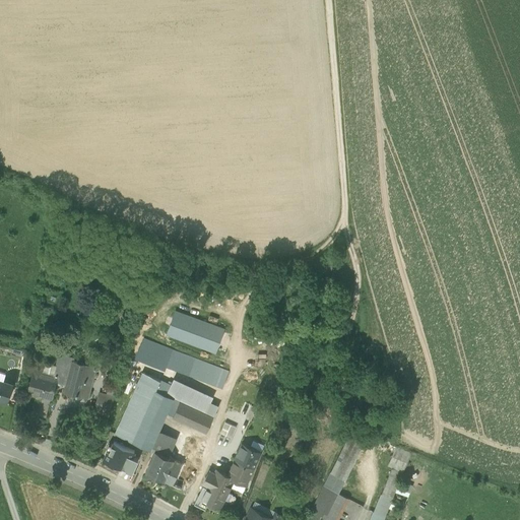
[(106,258),(93,254),(91,259),(104,264),(106,258)]
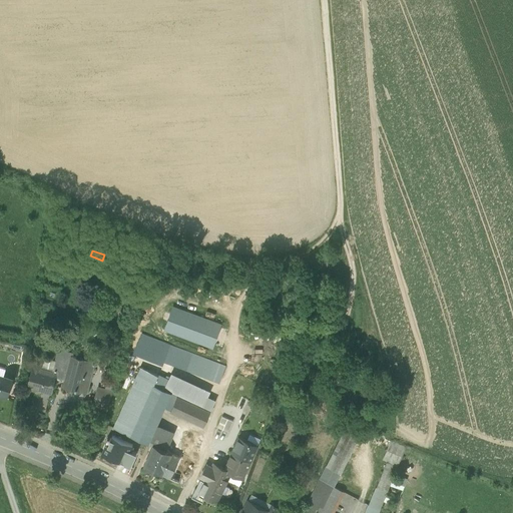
[(220,325),(172,307),(164,329),(212,347),(220,325)]
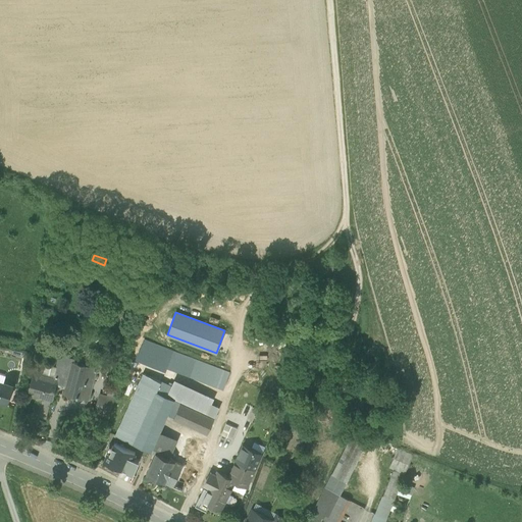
[(56,367),(45,365),(45,363),(36,361),(28,394),(41,398),(41,397),(50,400),(52,400),(56,383),(66,386),(72,363),(73,360),(59,356),(56,367)]
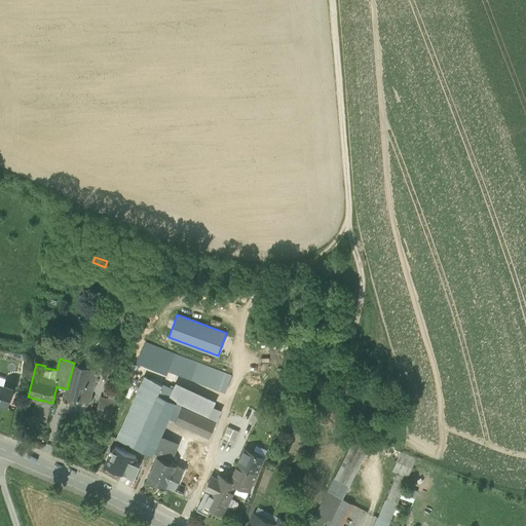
[(195,365),(180,360),(176,369),(191,375),(195,366),(195,365)]
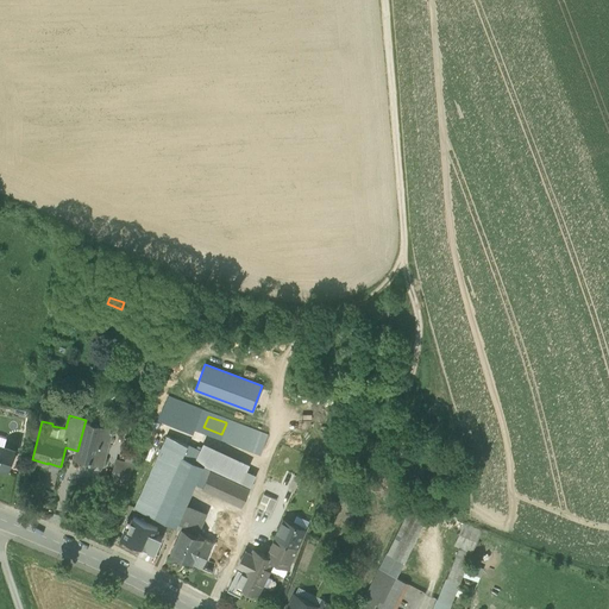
[(258,433),(226,421),(226,422),(226,424),(221,434),(253,446),(258,433)]
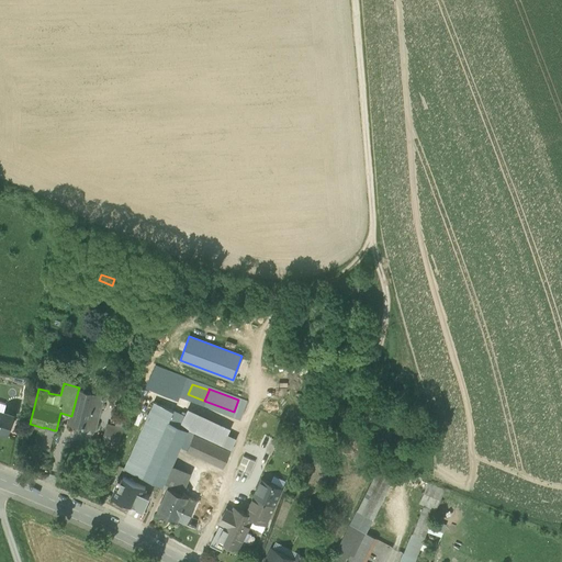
[(78,391),(71,416),(69,424),(94,430),(103,397),(78,391)]
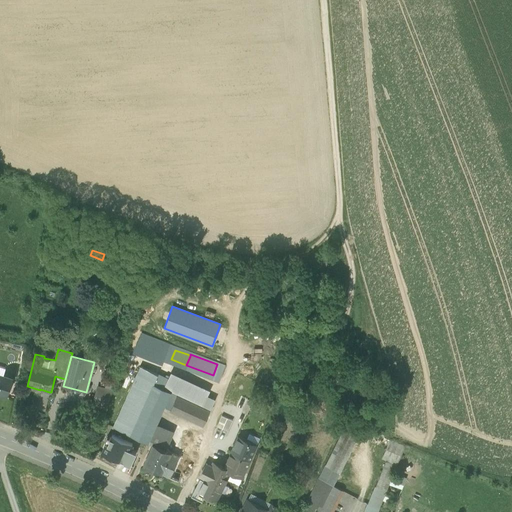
[(224,366),(217,364),(213,375),(220,377),(224,366)]
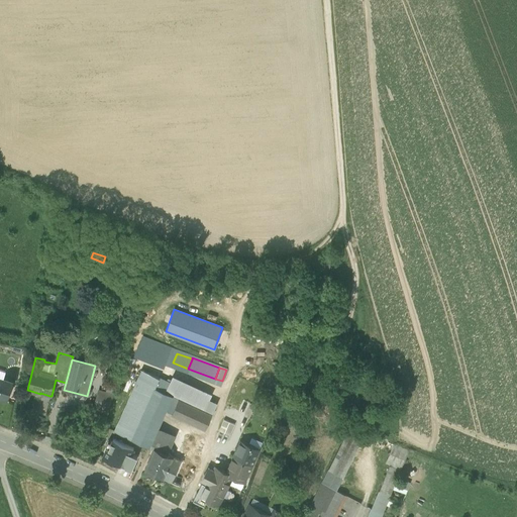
[(119,371),(113,369),(110,379),(111,379),(117,380),(119,371)]
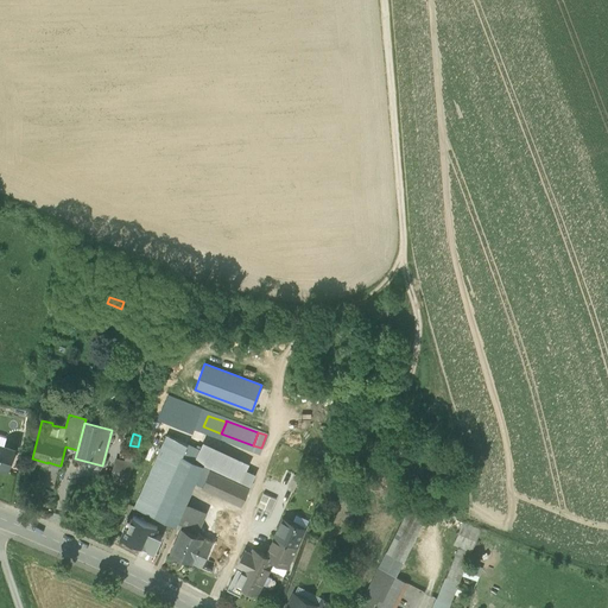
[(200,451),(168,436),(135,506),(156,514),(182,456),(194,462),(200,451)]
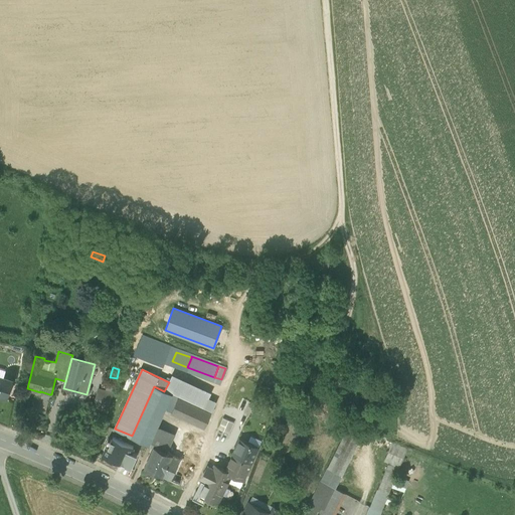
[(172,375),(169,382),(164,391),(170,394),(178,397),(211,412),(216,402),(209,398),(211,394),(172,375)]
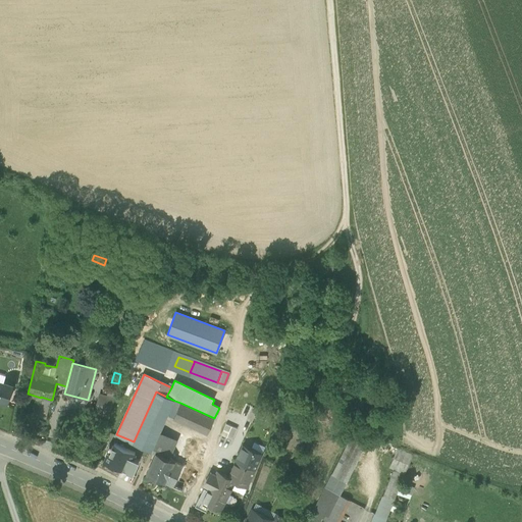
[(118,383),(112,382),(107,398),(113,400),(115,395),(118,383)]
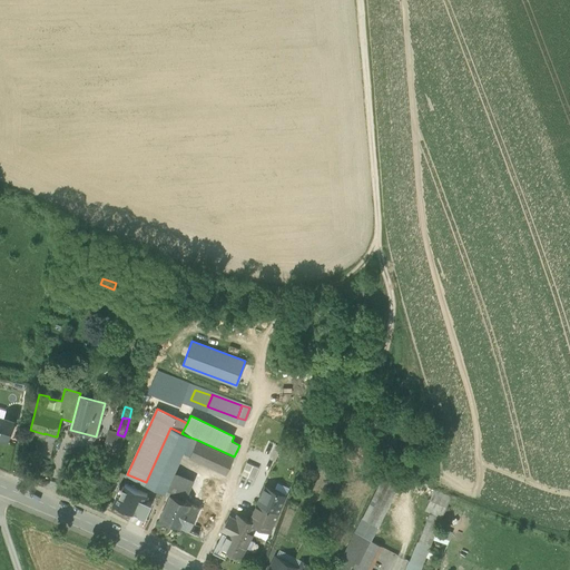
[(0,419),(0,439),(8,442),(13,423),(5,421),(0,419)]
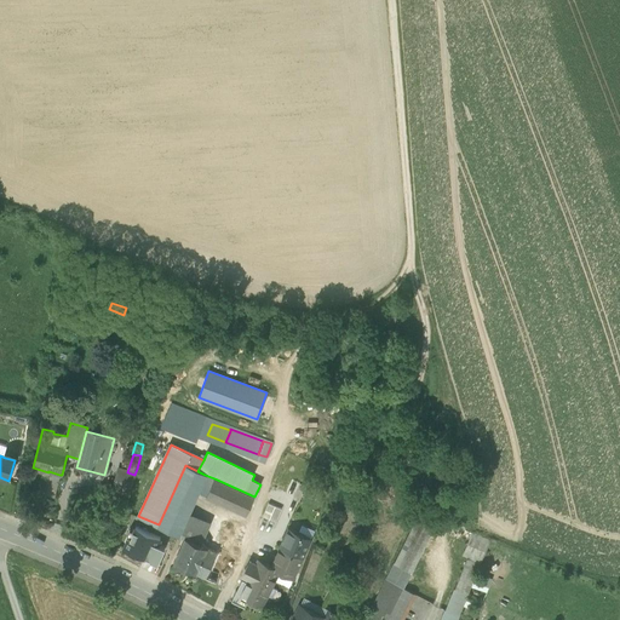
[(197,471),(185,465),(159,524),(178,534),(197,492),(205,475),(197,471)]
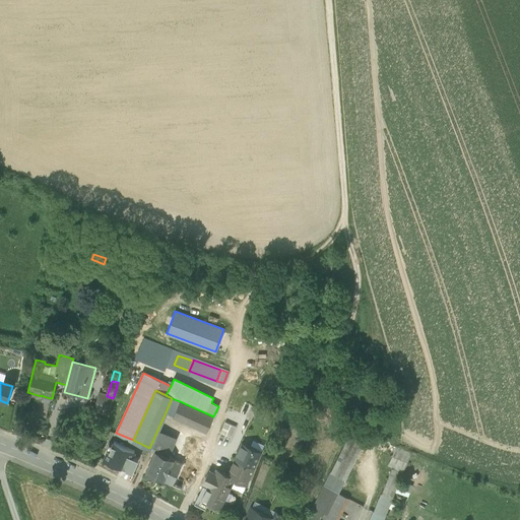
[(107,396),(100,394),(95,408),(109,412),(113,398),(107,396)]
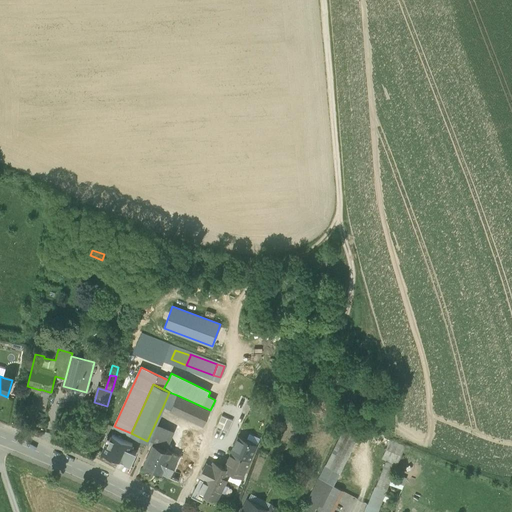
[(40,390),(36,408),(45,410),(49,392),(40,389),(40,390)]
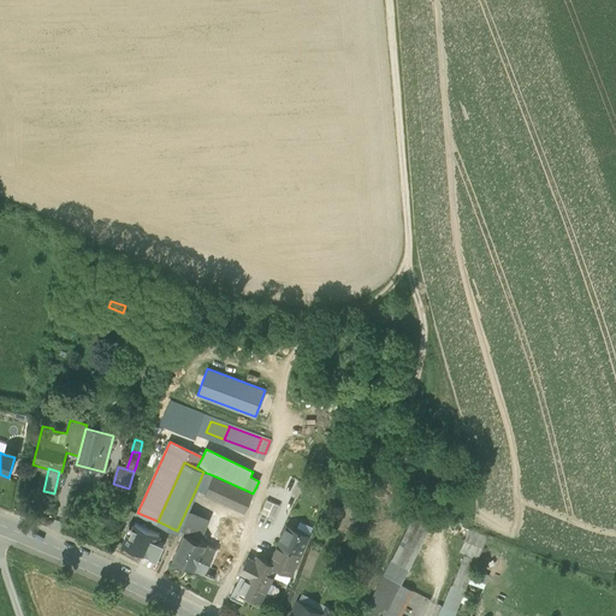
[(213,475),(203,472),(196,489),(205,493),(213,475)]
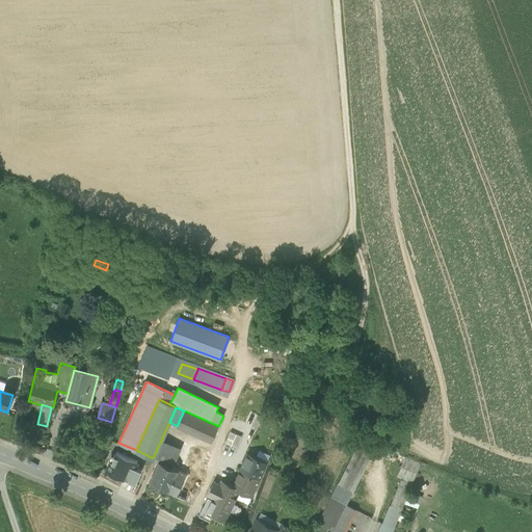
[(218,426),(184,410),(177,426),(211,442),(218,426)]
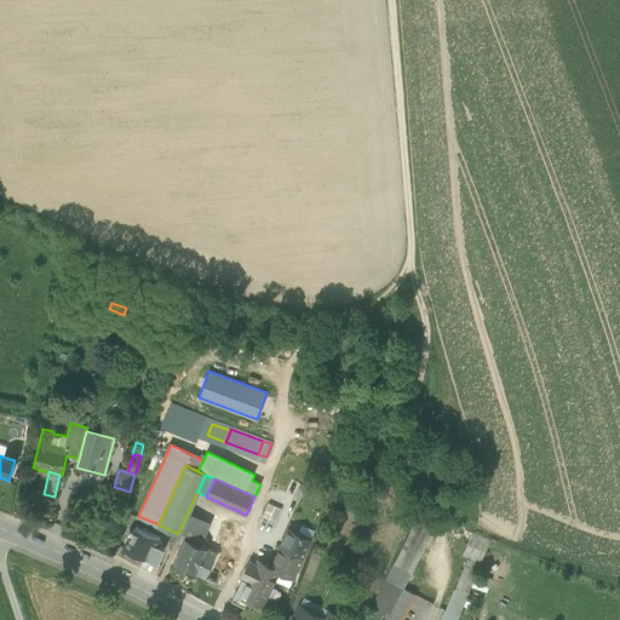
[(130,492),(114,487),(112,486),(109,495),(127,500),(130,492)]
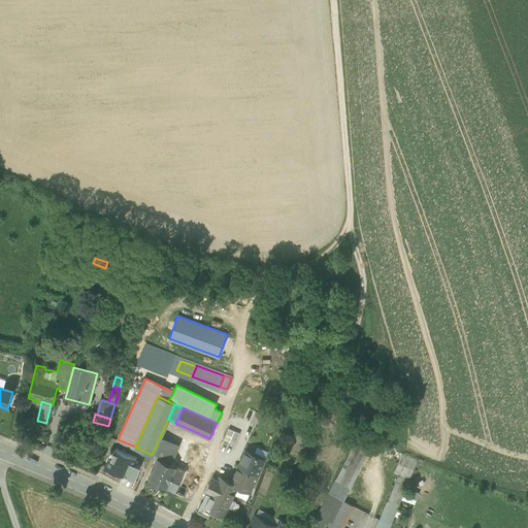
[(234,443),(238,432),(227,427),(222,438),(234,443)]
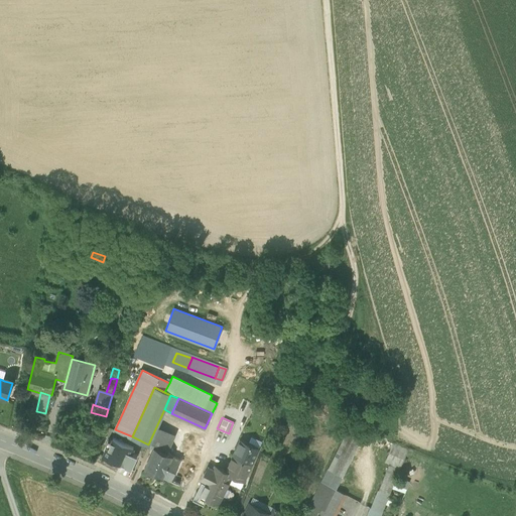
[(219,431),(215,440),(225,445),(230,435),(219,431)]
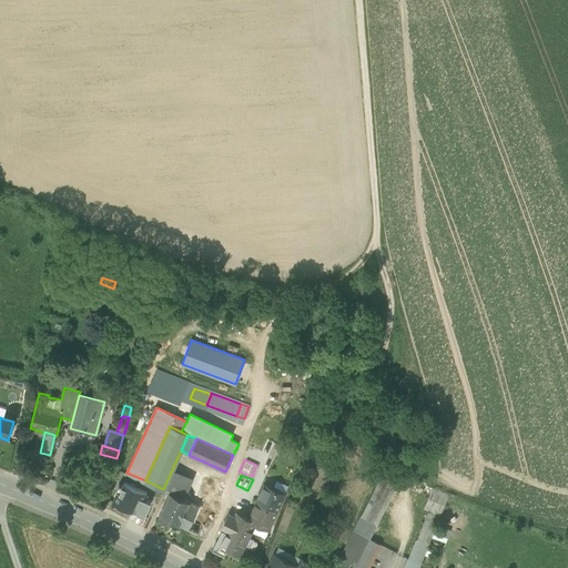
[(382,475),(354,529),(365,535),(369,537),(397,483),(382,475)]
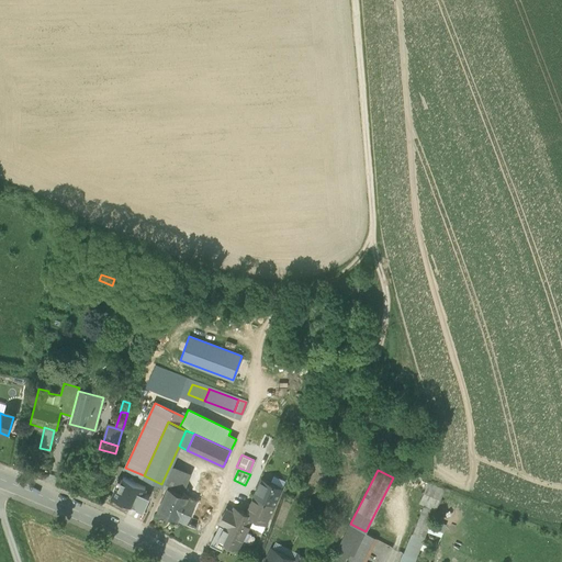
[(187,476),(175,471),(168,485),(181,492),(187,476)]
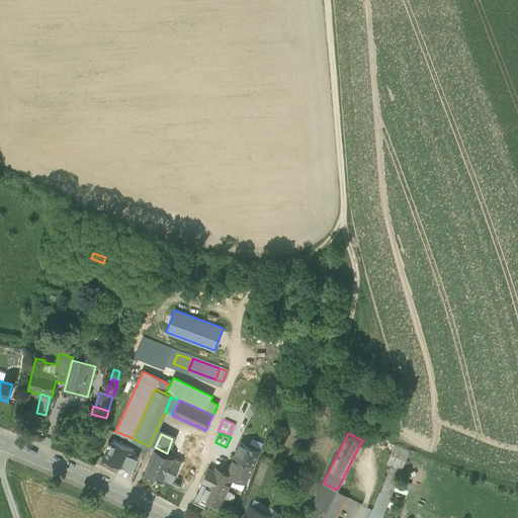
[(180,459),(173,456),(163,478),(180,486),(200,442),(190,437),(180,459)]
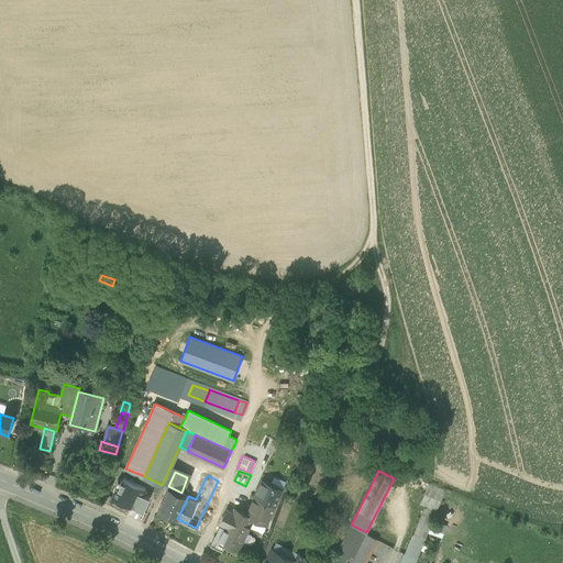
[(445,489),(412,475),(408,485),(423,493),(420,503),(424,504),(435,509),(445,489)]
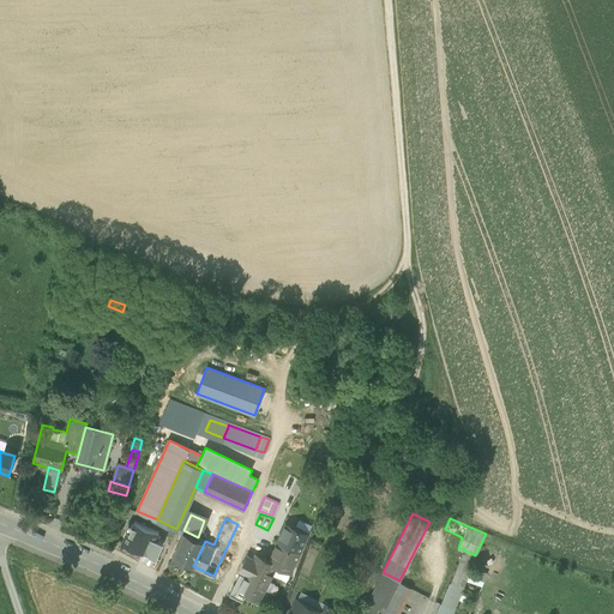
[(160,531),(133,521),(128,530),(127,530),(122,540),(132,545),(133,543),(149,551),(148,552),(156,555),(163,541),(156,537),(160,531)]
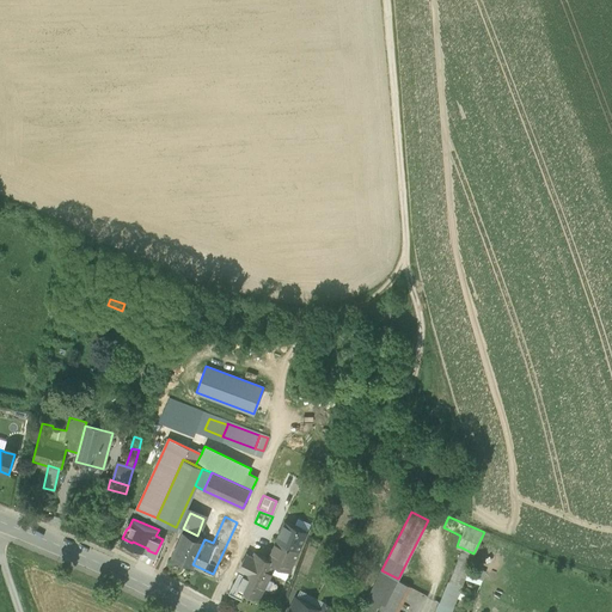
[(285,522),(268,558),(275,562),(274,562),(289,569),(306,532),(285,522)]
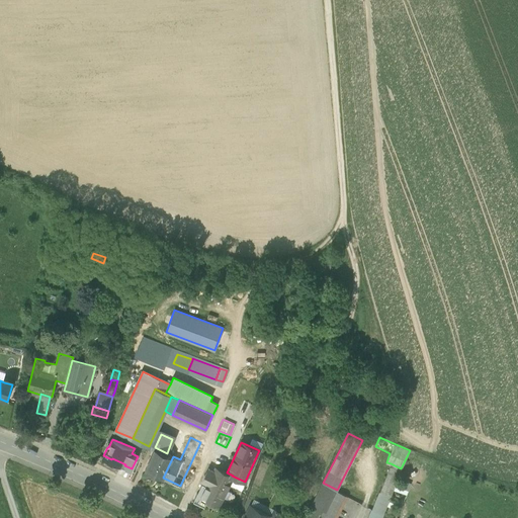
[(167,453),(155,447),(145,468),(163,478),(173,456),(167,453)]
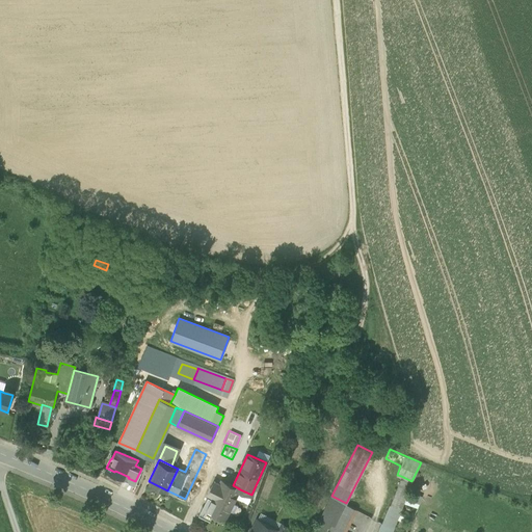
[(411,481),(401,476),(390,504),(401,509),(413,481),(411,481)]
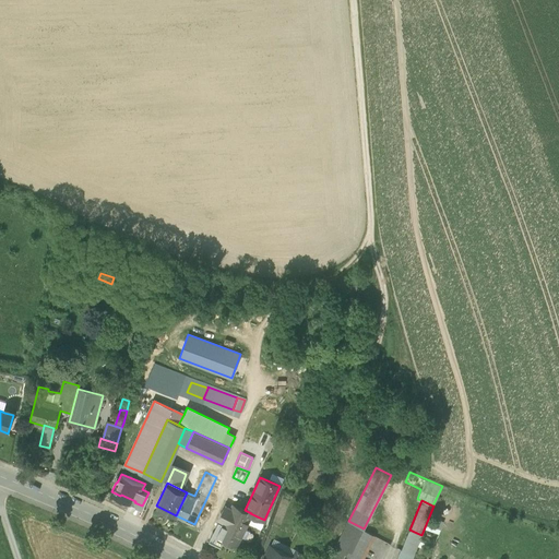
[(233,504),(217,534),(236,543),(250,513),(251,513),(245,510),(233,504)]
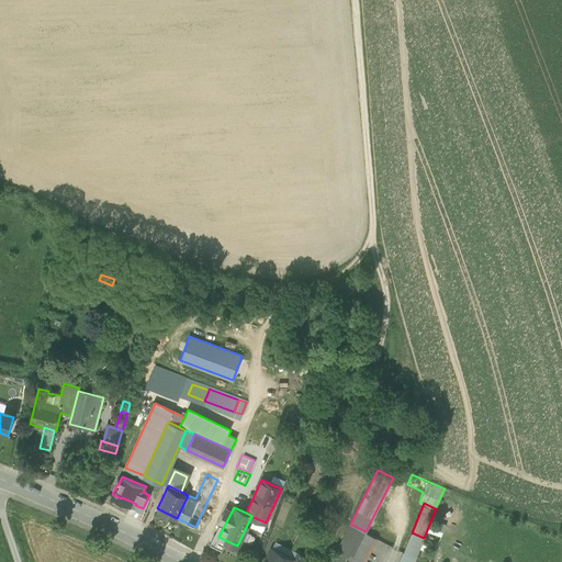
[(350,524),(329,561),(344,561),(347,557),(348,557),(361,529),(350,524)]
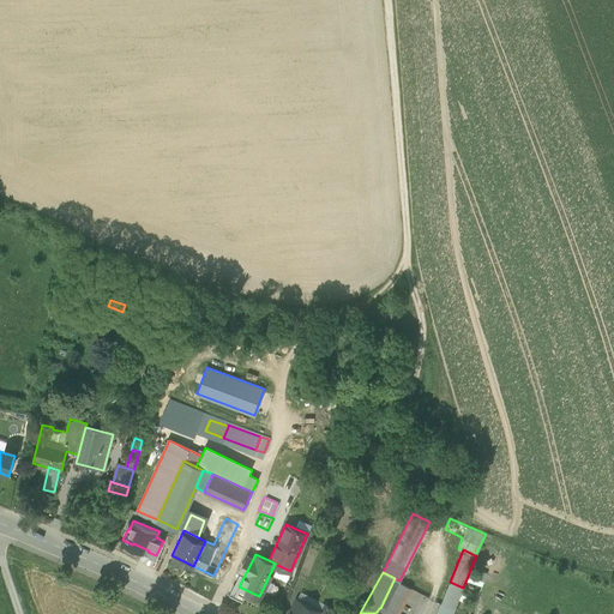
[(395,578),(380,608),(391,613),(397,613),(411,587),(399,581),(395,578)]
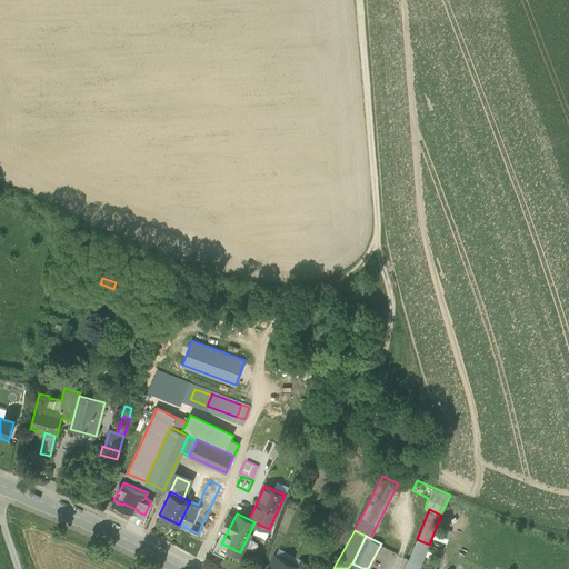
[(417,539),(408,559),(421,565),(429,545),(417,539)]
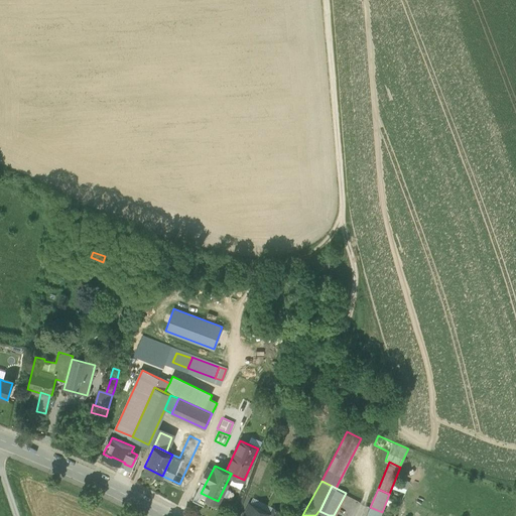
[(269,513),(249,504),(243,515),(268,515),(269,514),(269,513)]
